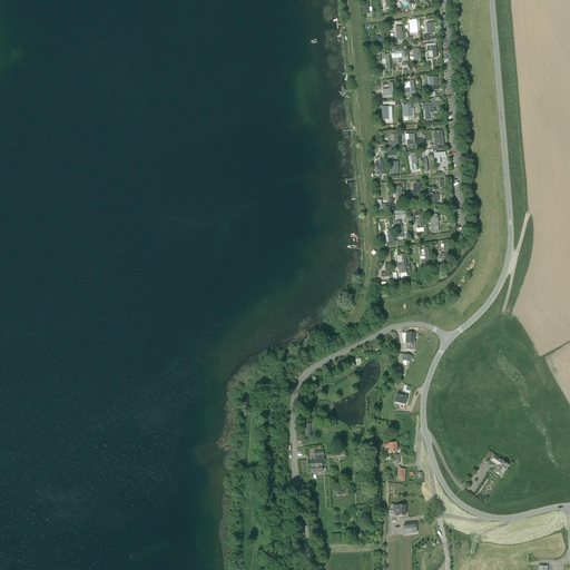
[(436,32),(435,23),(426,25),(428,33),(436,32)]
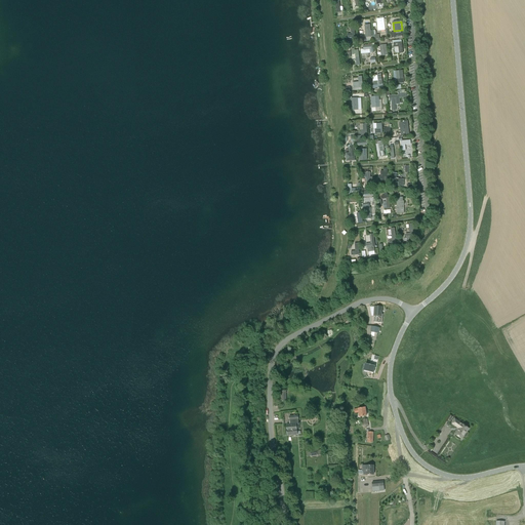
[(375,31),(372,31),(373,36),(373,42),(381,41),(381,39),(379,39),(379,35),(376,35),(376,32),(375,31)]
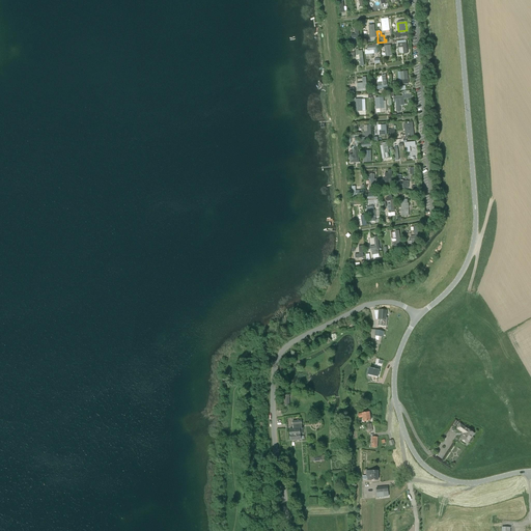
[(403,54),(408,54),(407,43),(398,44),(398,48),(403,48),(403,54)]
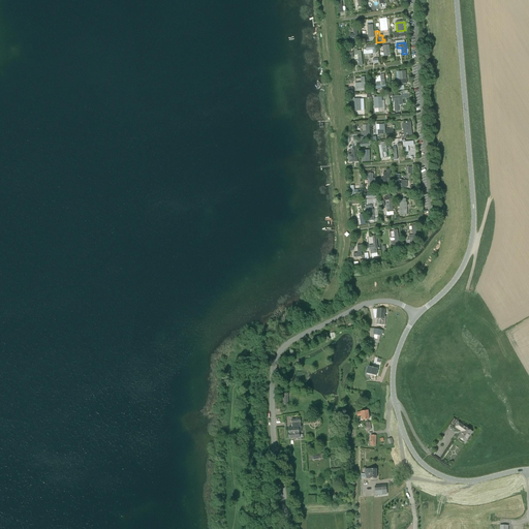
[(385,85),(383,75),(380,75),(381,82),(375,83),(376,87),(377,87),(381,86),(385,85)]
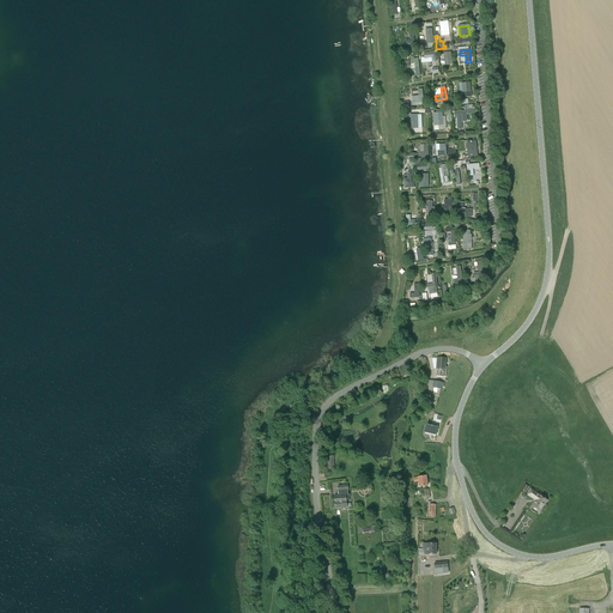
[(424,102),(423,90),(418,90),(419,98),(412,98),(412,103),(424,102)]
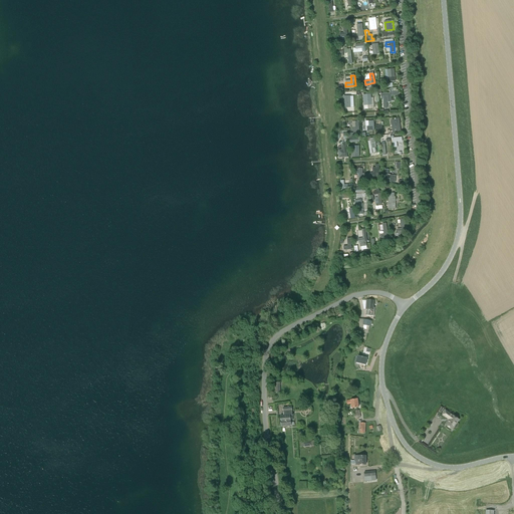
[(388,108),(387,102),(392,101),(391,93),(380,94),(381,98),(383,98),(383,108),(388,108)]
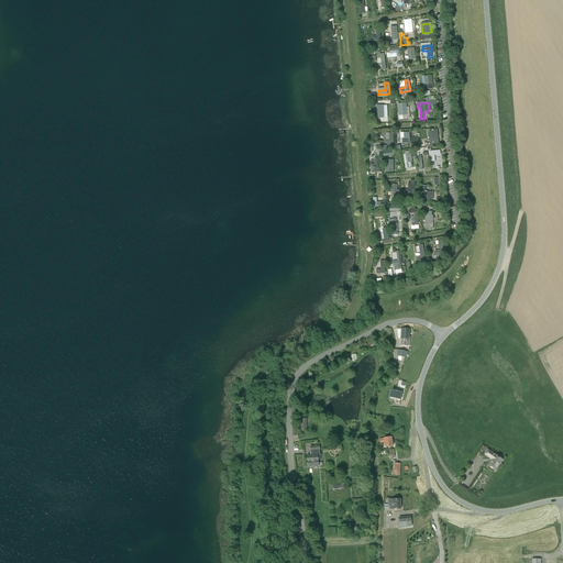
[(407,116),(407,105),(398,105),(399,116),(407,116)]
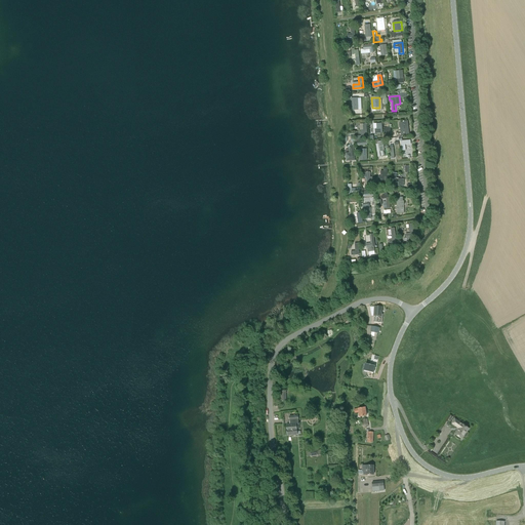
[(409,136),(408,121),(404,121),(404,122),(401,122),(400,123),(401,136),(409,136)]
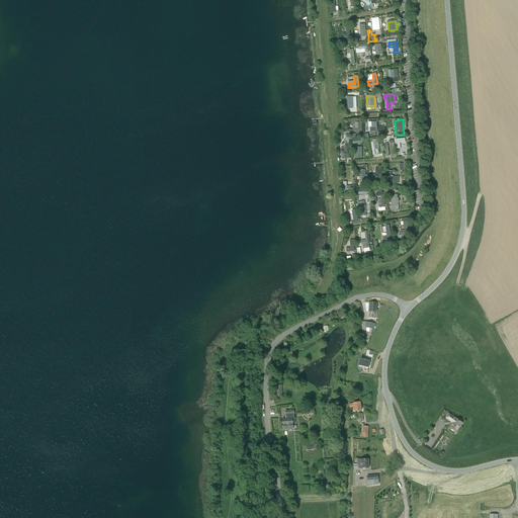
[(356,135),(352,135),(352,139),(360,139),(359,136),(362,135),(361,122),(358,122),(355,122),(355,128),(356,128),(356,135)]
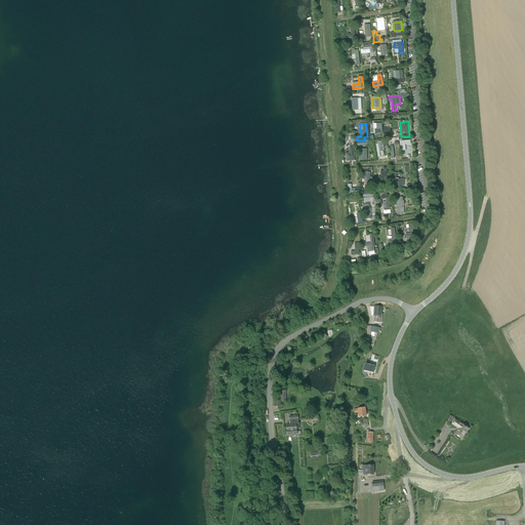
[(377,142),(375,142),(375,145),(377,157),(381,156),(380,152),(385,151),(382,140),(379,142),(377,142)]
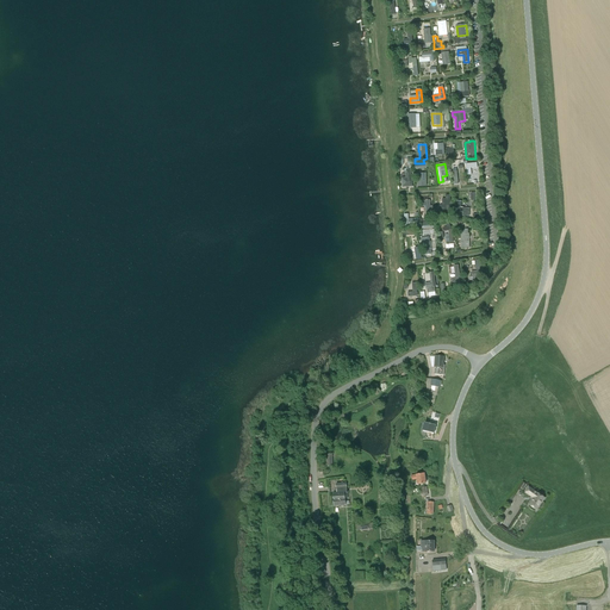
[(472,175),(471,168),(478,168),(477,163),(466,165),(467,175),(472,175)]
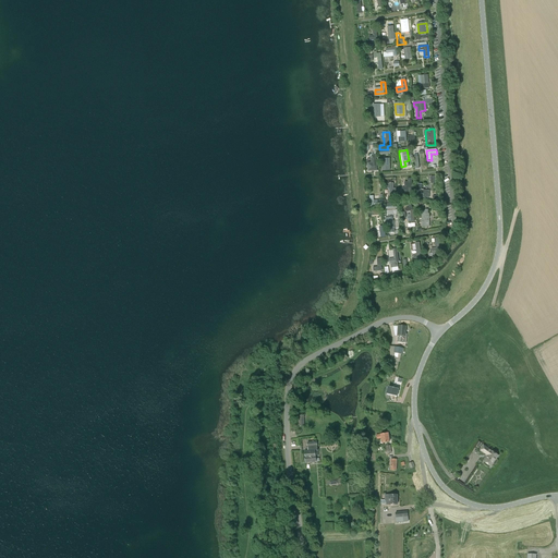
[(377,171),(376,157),(371,157),(372,164),(367,164),(368,171),(377,171)]
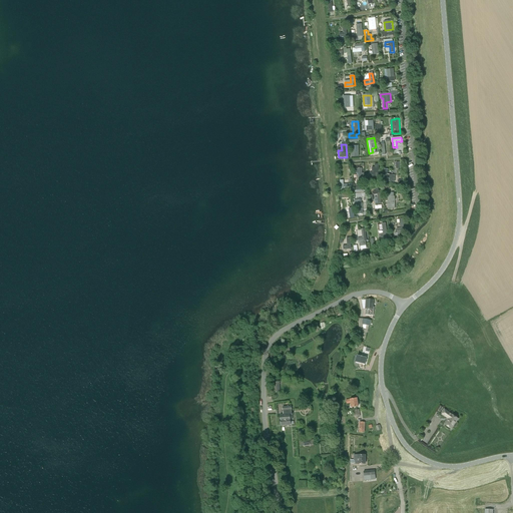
[(373,172),(370,173),(371,180),(376,179),(376,176),(380,176),(379,164),(375,164),(375,167),(372,167),(373,172)]
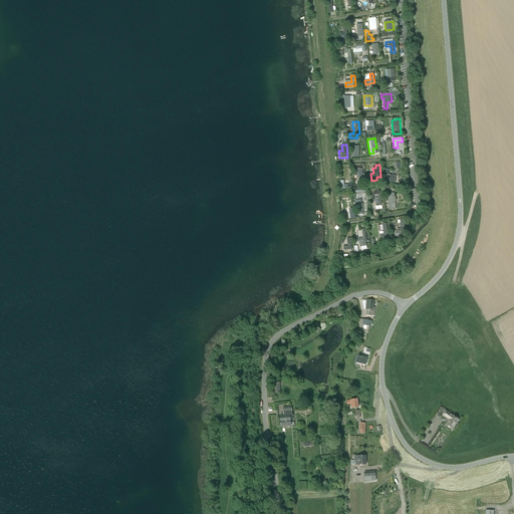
[(358,170),(354,170),(355,175),(358,174),(359,183),(365,182),(364,174),(362,175),(362,169),(358,170)]
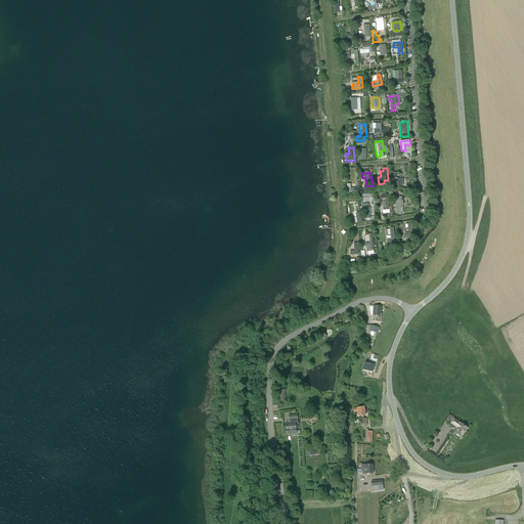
[(392,173),(391,182),(397,182),(397,185),(402,186),(403,179),(395,178),(396,173),(392,173)]
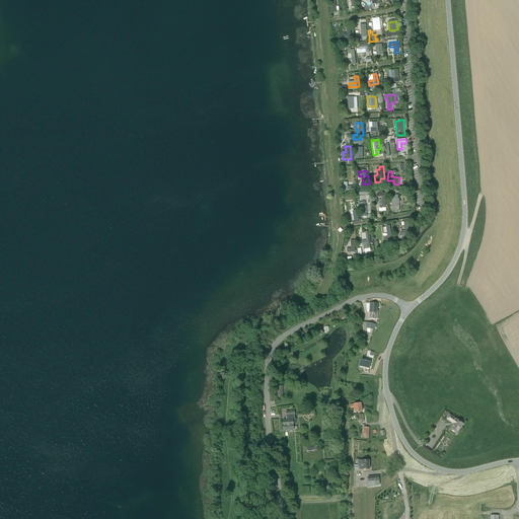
[(380,194),(377,194),(378,197),(381,197),(382,200),(379,200),(379,206),(382,206),(385,206),(385,197),(386,197),(385,193),(383,194),(383,191),(380,192),(380,194)]
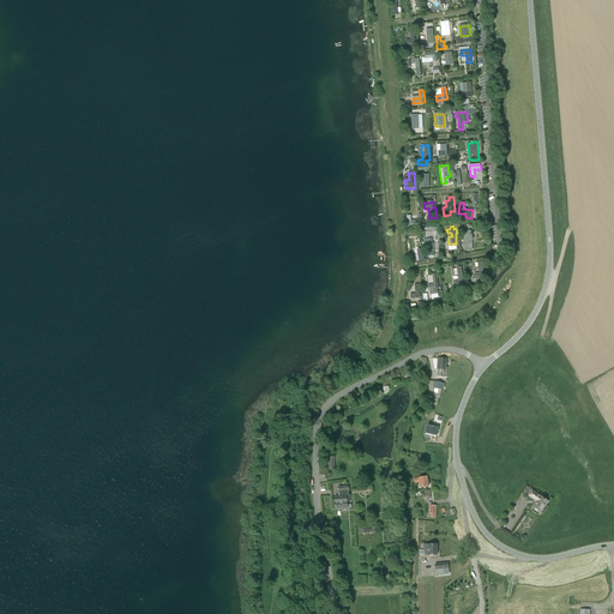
[(432,239),(425,240),(425,245),(427,244),(428,244),(428,257),(429,257),(431,257),(433,257),(434,256),(433,244),(432,244),(432,239)]
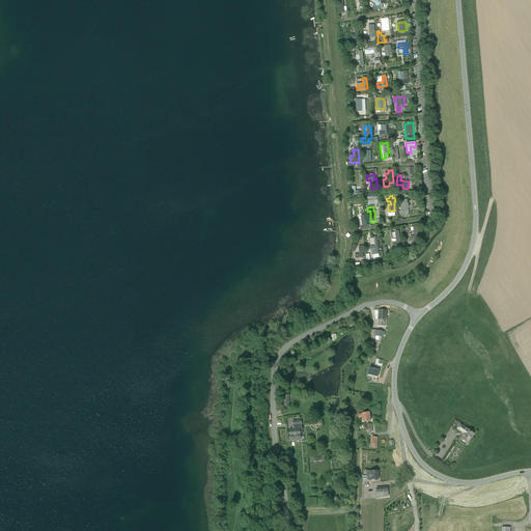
[(415,236),(411,236),(411,245),(419,244),(418,231),(419,231),(418,226),(417,227),(417,226),(414,226),(415,236)]
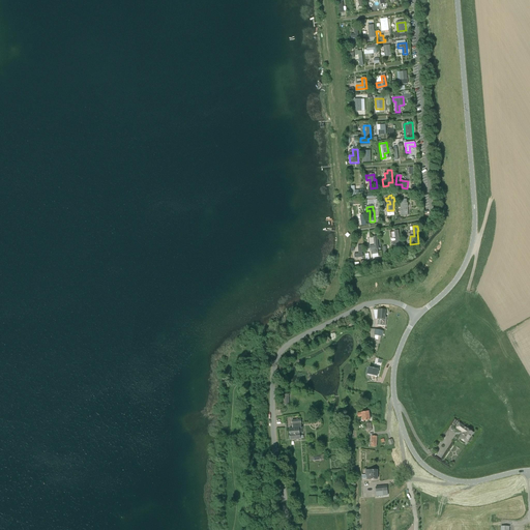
[(375,245),(370,246),(371,251),(372,251),(378,249),(379,249),(377,236),(373,237),(375,245)]
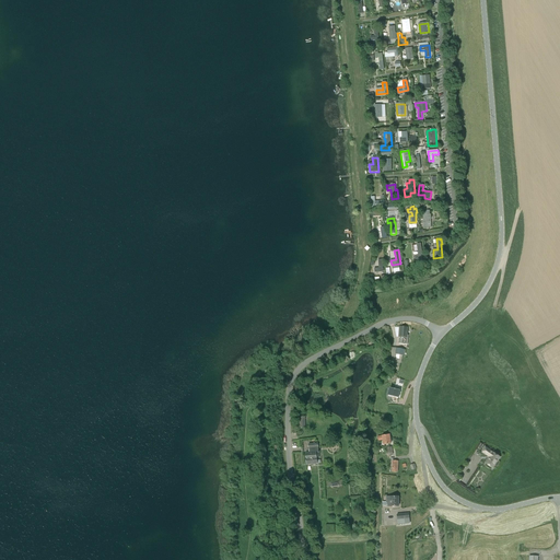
[(378,268),(374,269),(374,273),(383,272),(382,260),(378,260),(378,268)]
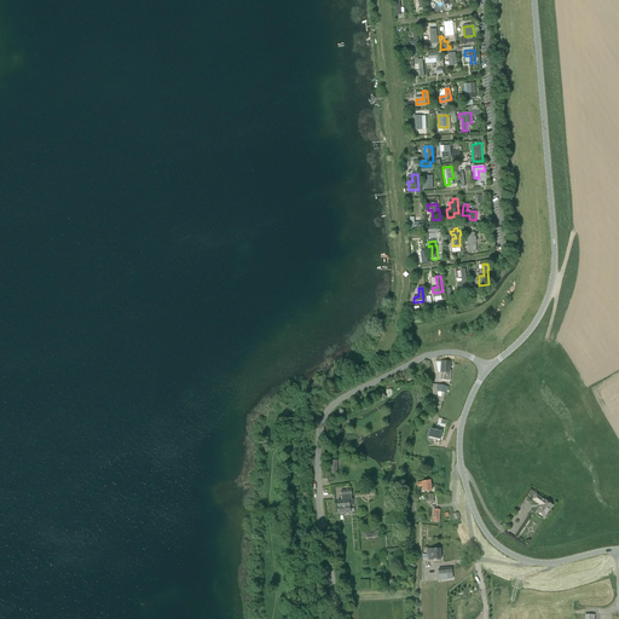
[(450,374),(450,363),(441,362),(440,381),(450,381),(451,374),(450,374)]
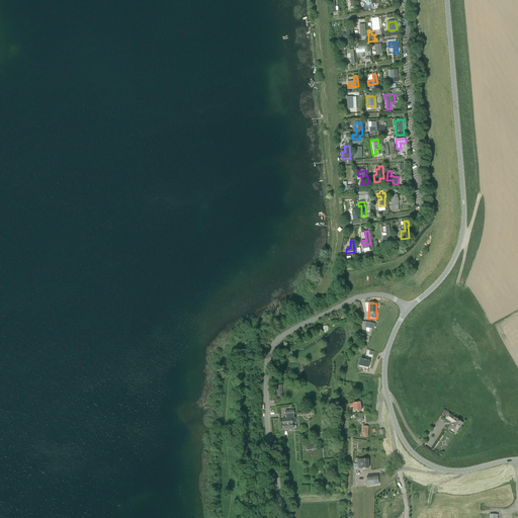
[(366,328),(366,332),(369,332),(370,328),(374,329),(374,324),(366,322),(366,328)]
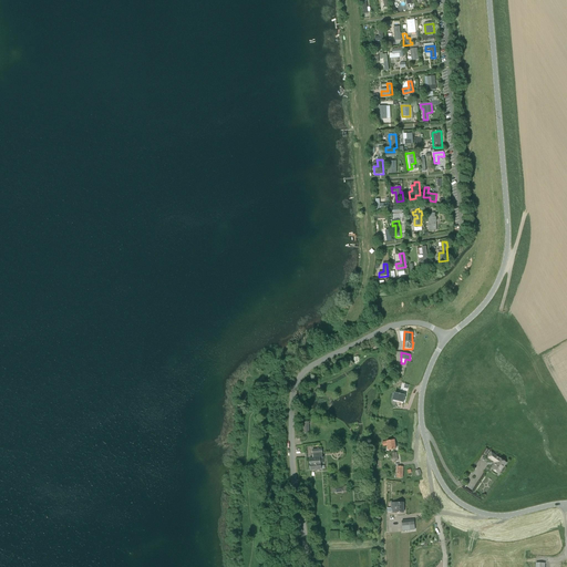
[(405,395),(404,395),(405,393),(402,393),(402,394),(395,393),(393,401),(403,403),(405,395)]
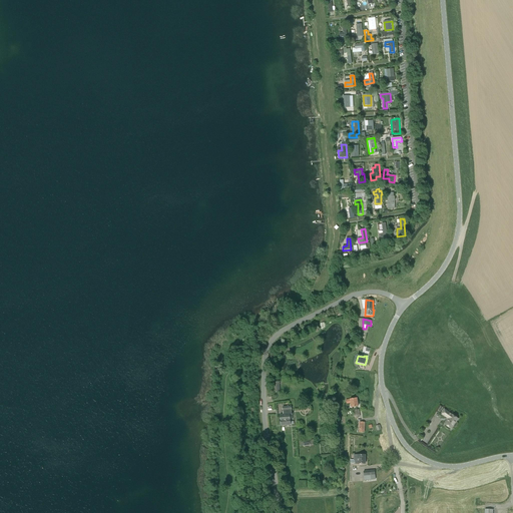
[(351,408),(358,407),(357,398),(350,400),(346,400),(347,404),(351,403),(351,408)]
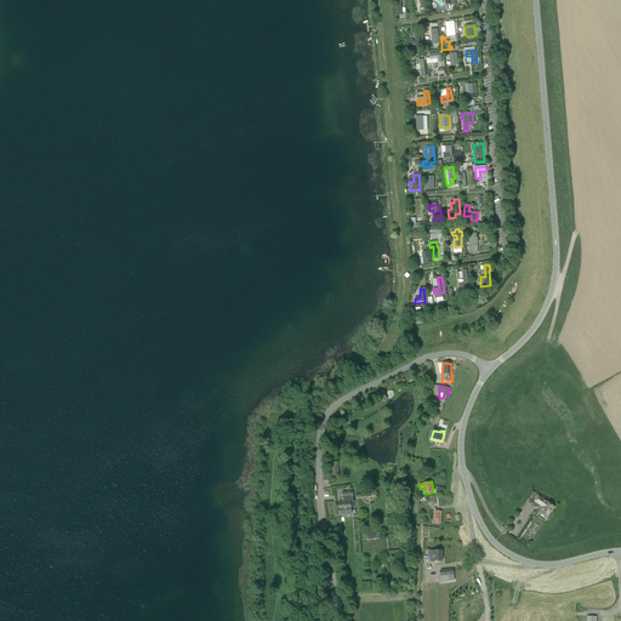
[(342,493),(343,502),(340,502),(340,514),(345,514),(345,516),(352,514),(351,508),(353,508),(353,502),(354,502),(354,501),(353,501),(352,493),(342,493)]
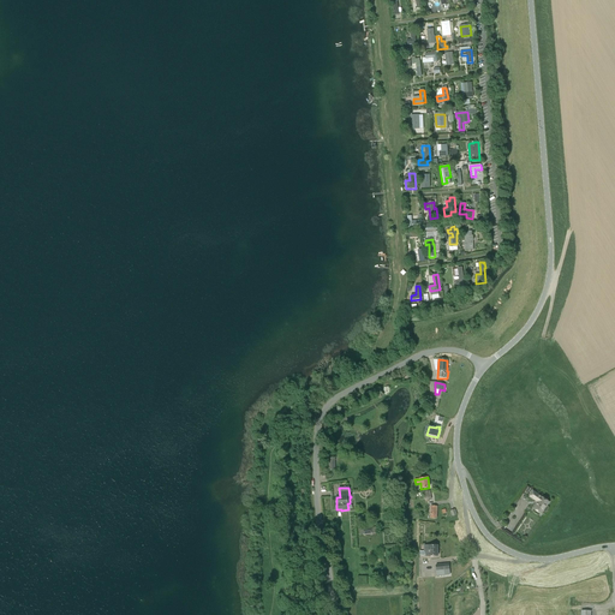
[(549,502),(533,491),(530,496),(536,500),(538,501),(533,509),(541,514),(549,502)]
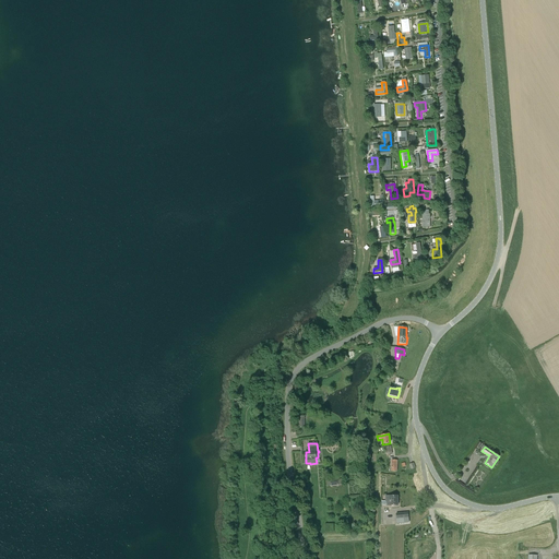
[(385,501),(387,501),(387,506),(397,506),(397,496),(385,496),(385,501)]
